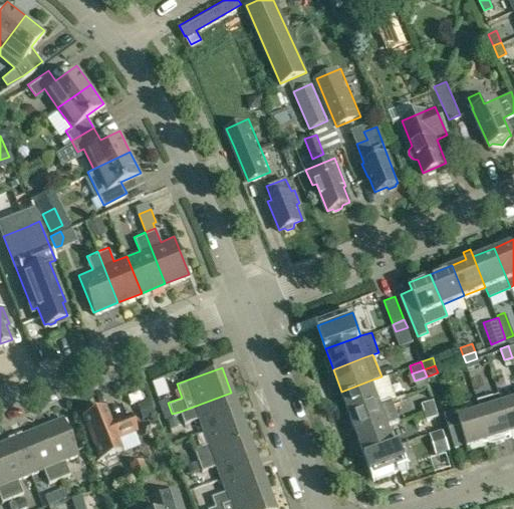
[(372,379),(341,392),(348,413),(379,402),(392,398),(396,396),(388,374),(381,376),(372,379)]
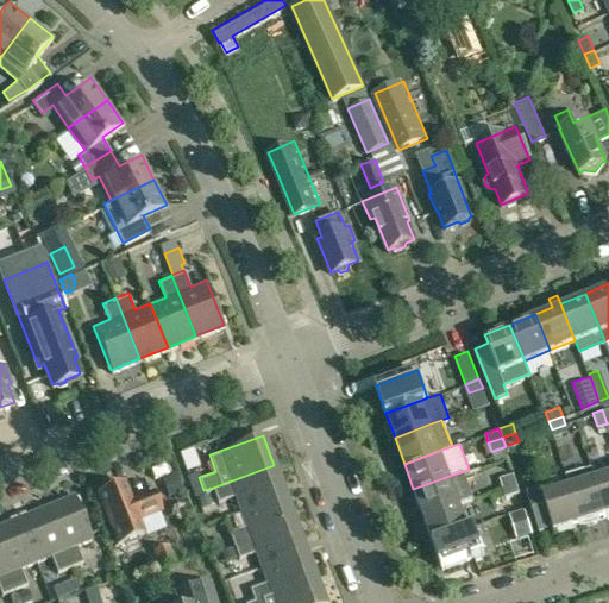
[(563,472),(566,484),(578,521),(604,514),(592,476),(589,464),(563,472)]
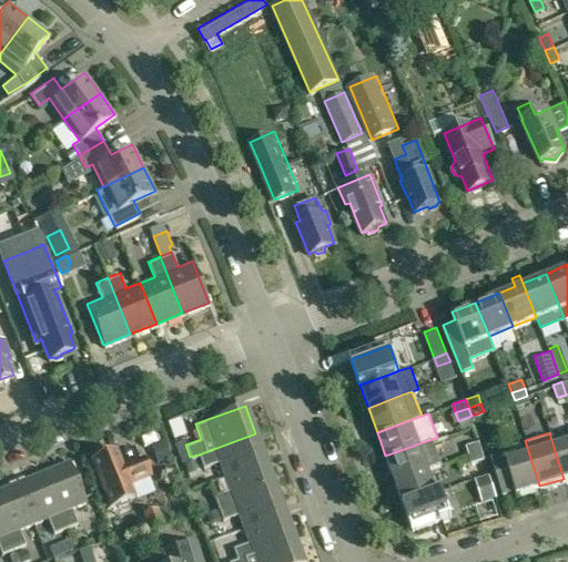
[(265,459),(255,433),(199,455),(203,466),(219,460),(223,473),(265,459)]
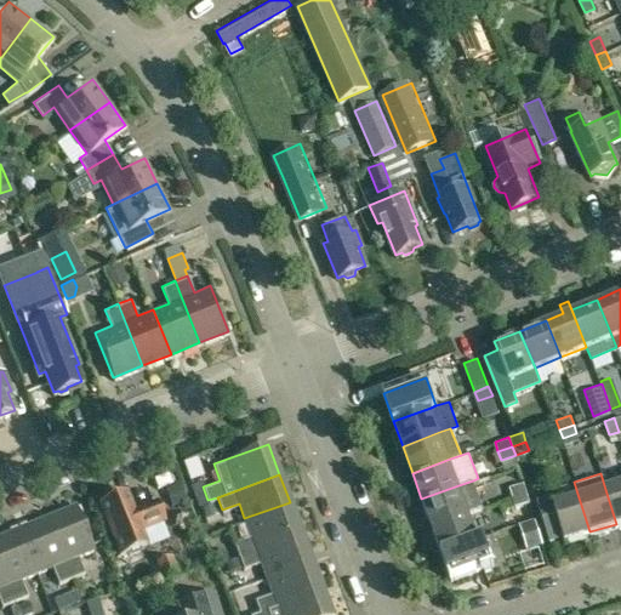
[(187,494),(181,480),(170,484),(175,499),(174,499),(176,505),(188,500),(186,494),(187,494)]
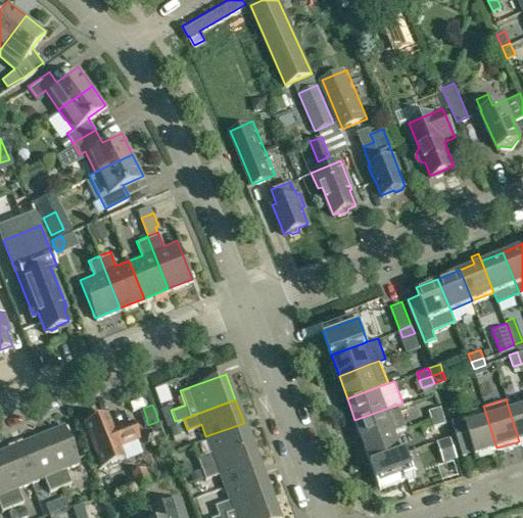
[(386,409),(354,420),(363,442),(394,430),(407,426),(398,405),(386,409)]
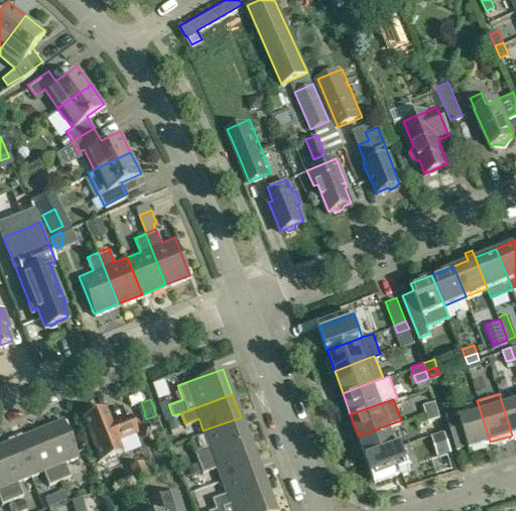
[(512,435),(515,433),(515,399),(502,403),(512,435)]
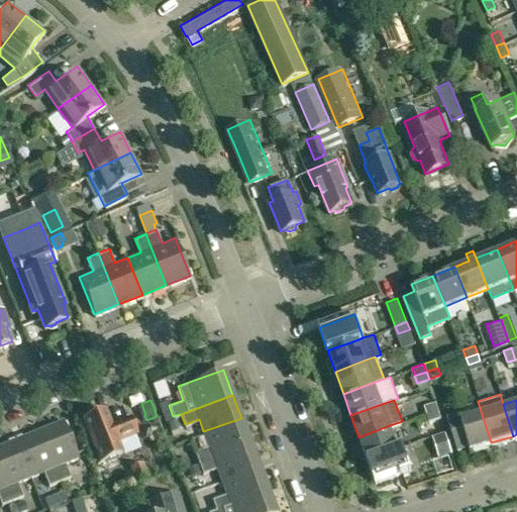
[(426,412),(438,408),(435,401),(424,404),(426,412)]
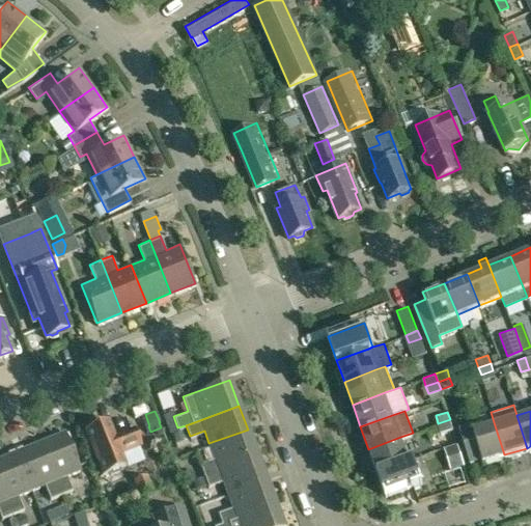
[(452,427),(450,419),(438,423),(440,432),(452,427)]
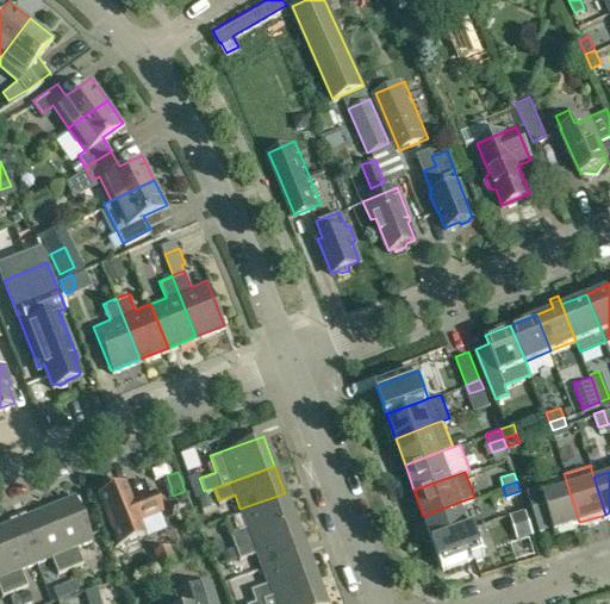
[(130,500),(124,484),(111,490),(111,486),(99,491),(100,493),(97,494),(117,543),(124,540),(125,542),(136,539),(135,536),(143,533),(138,520),(159,511),(151,492),(130,500)]
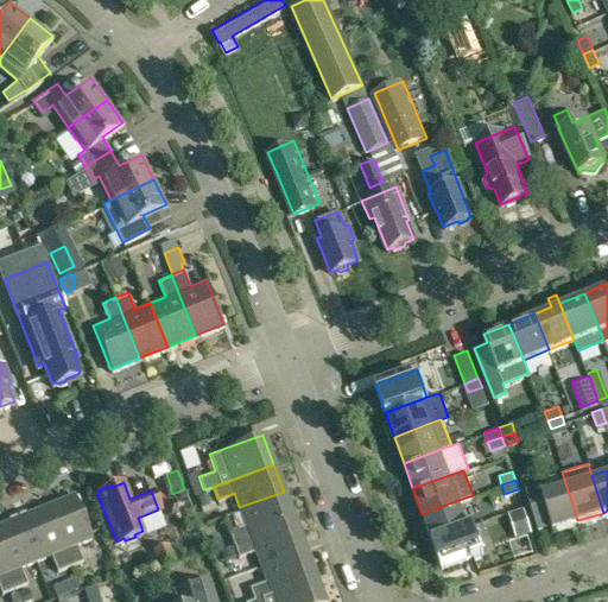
[(552,528),(577,520),(565,483),(540,492),(538,482),(523,488),(536,530),(551,524),(552,528)]
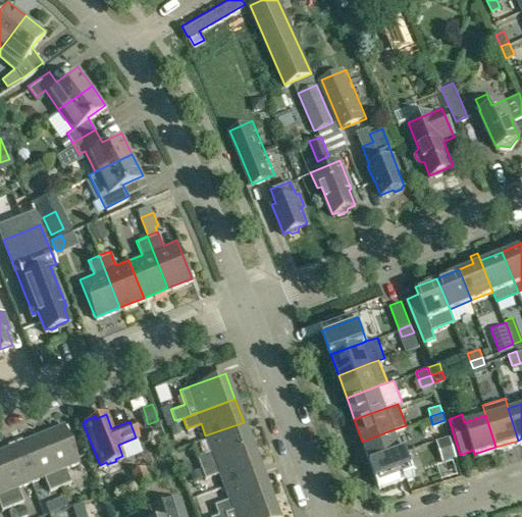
[(63,422),(39,432),(60,484),(70,479),(65,466),(79,460),(63,422)]
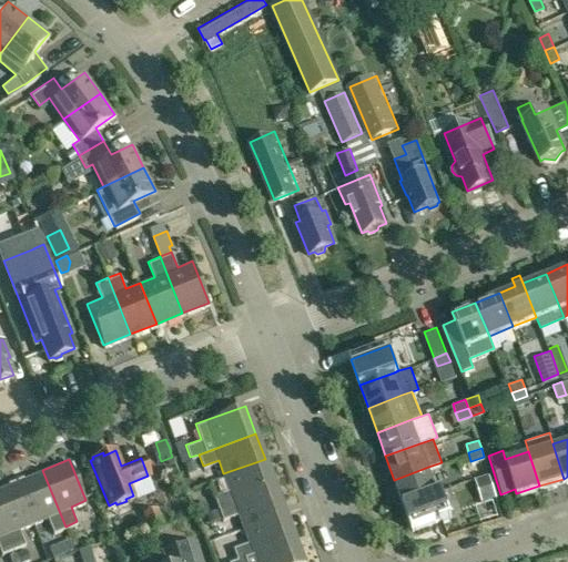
[(217,506),(275,484),(265,459),(223,473),(229,488),(213,493),(217,506)]
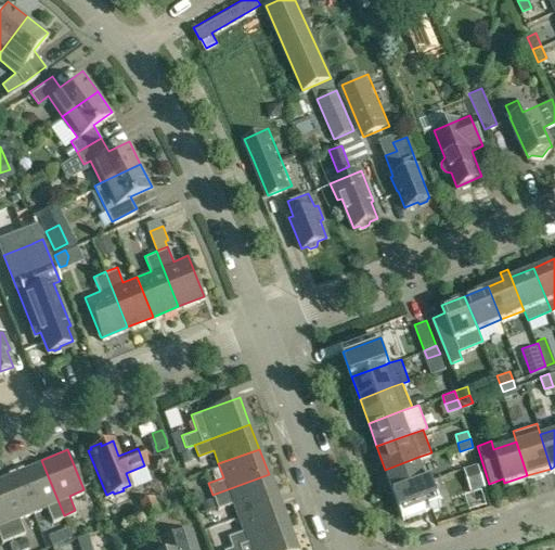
[(385,470),(394,491),(427,480),(418,457),(385,470)]
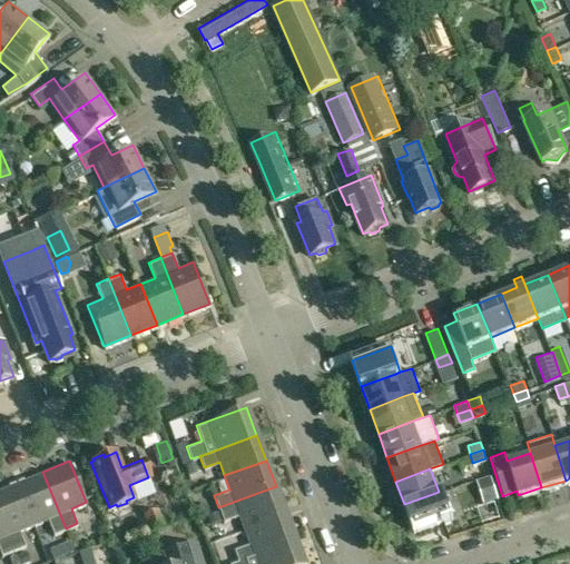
[(53,533),(66,528),(42,472),(17,482),(33,523),(47,517),(53,533)]
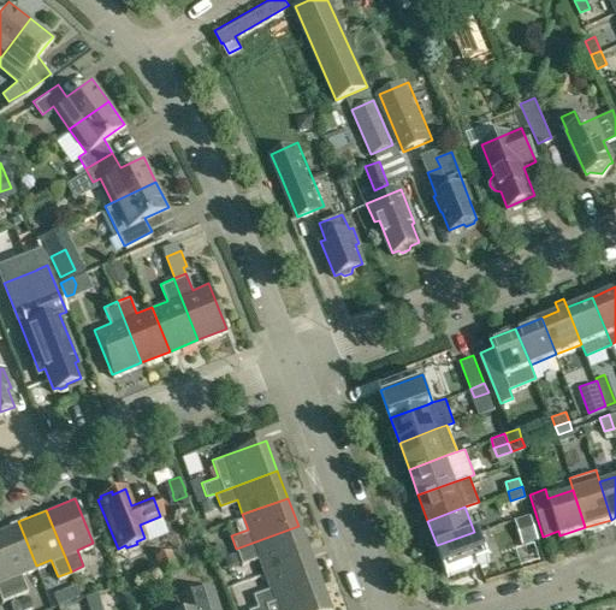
[(531,513),(515,517),(522,542),(538,537),(535,529),(531,513)]
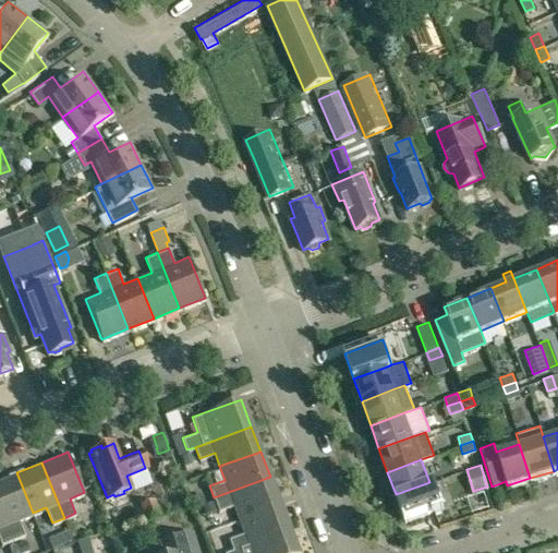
[(16,472),(0,479),(0,506),(13,539),(25,533),(19,519),(33,513),(16,472)]
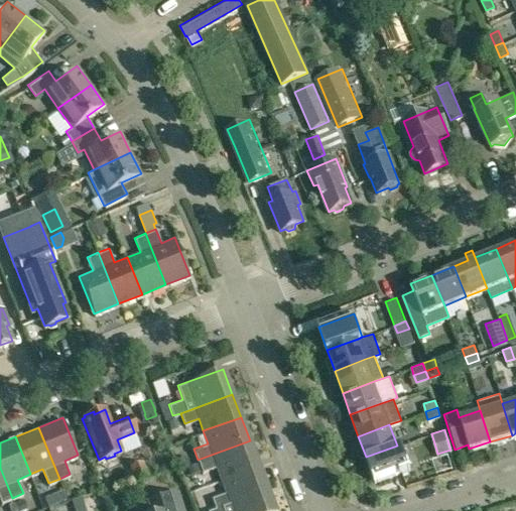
[(250,440),(198,460),(202,471),(216,466),(221,479),(258,465),(250,440)]
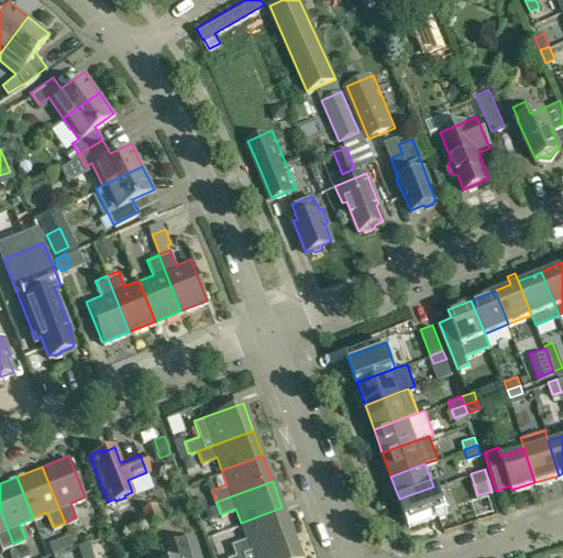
[(433,487),(399,499),(408,524),(448,510),(438,484),(433,487)]
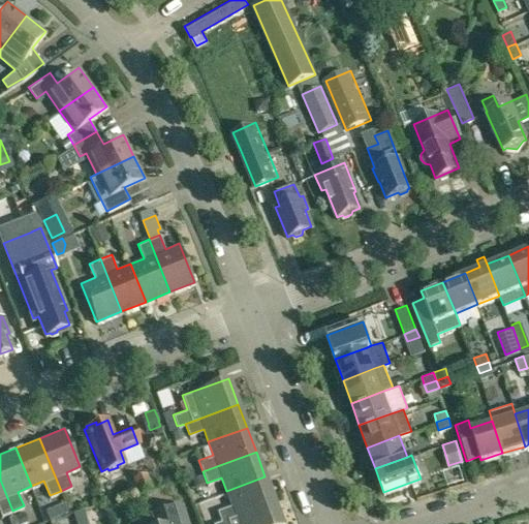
[(151,486),(147,473),(133,479),(137,491),(151,486)]
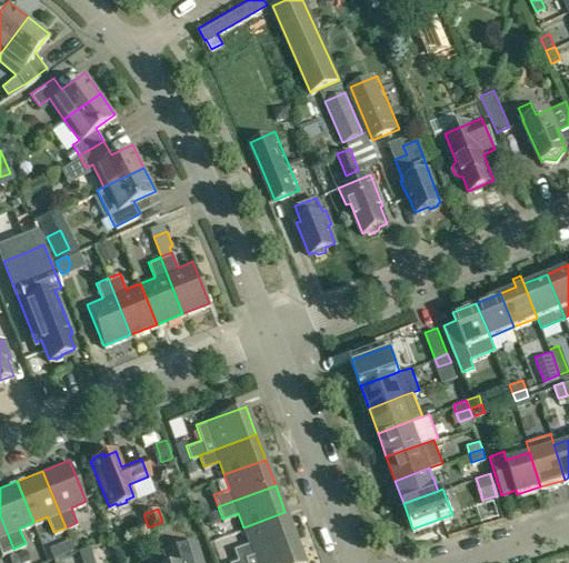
[(217,509),(209,512),(212,520),(220,518),(217,509)]
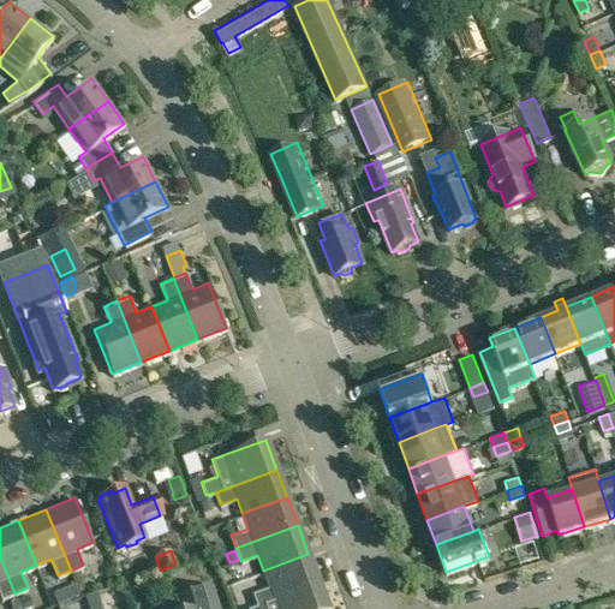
[(308,554),(263,571),(269,585),(252,592),(256,604),(318,581),(308,554)]
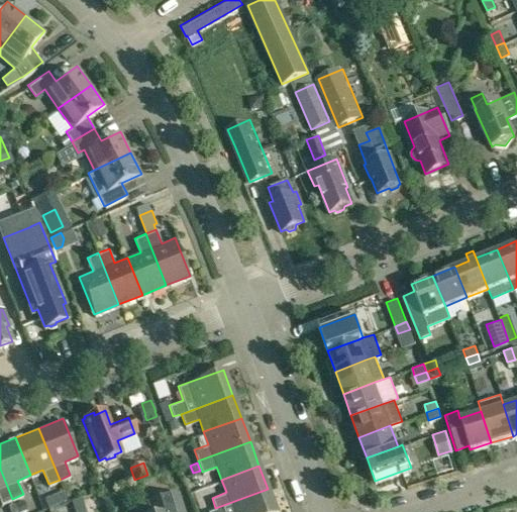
[(0,469),(0,500),(1,503),(12,499),(0,469)]
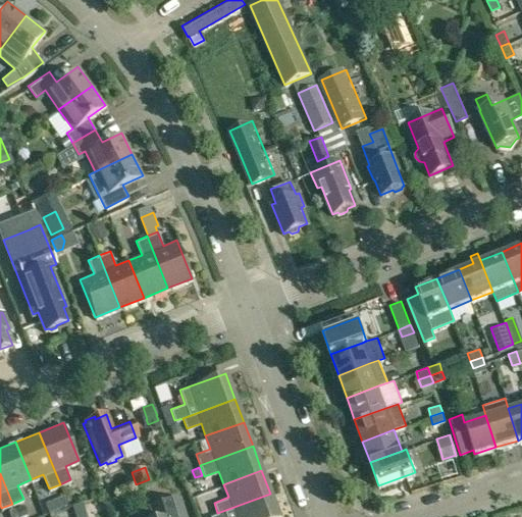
[(54,496),(58,506),(66,502),(62,493),(54,496)]
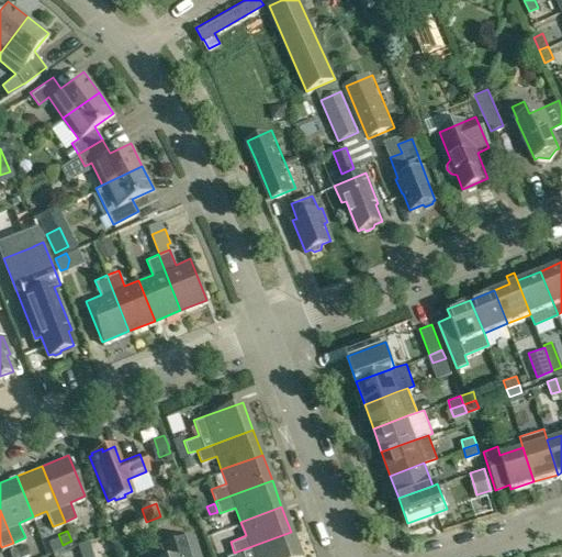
[(233,553),(226,556),(300,556),(291,532),(234,553),(233,553)]
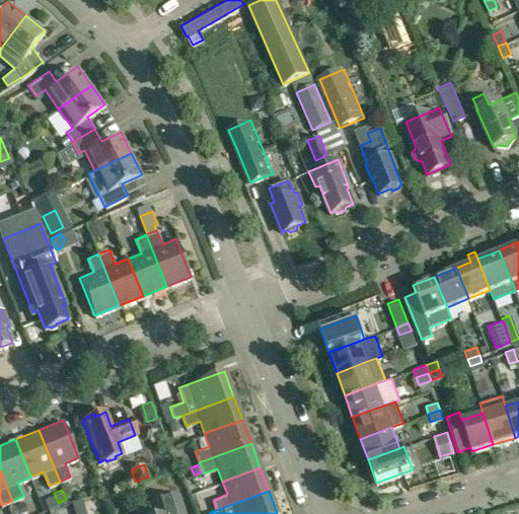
[(183,513),(177,494),(150,502),(153,513),(183,513)]
